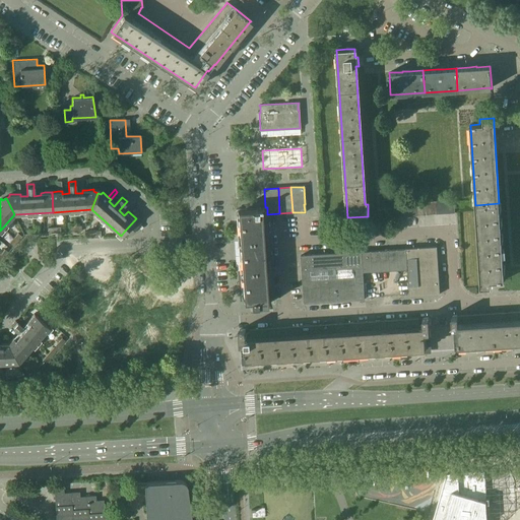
[(504,279),(501,234),(499,203),(475,205),(480,281),(480,287),(495,286),(495,281),(504,280),(504,279)]
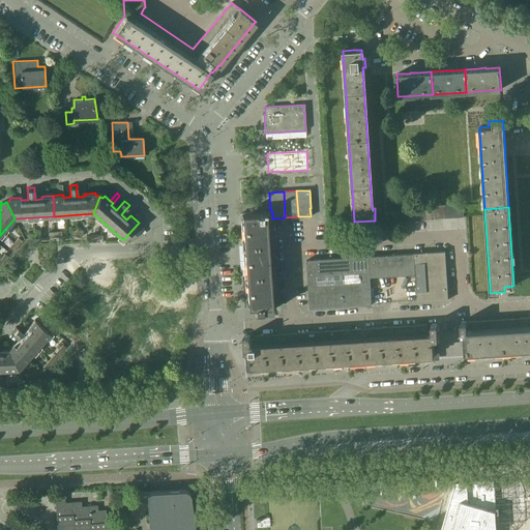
[(262,212),(252,213),(252,212),(240,213),(245,292),(246,307),(255,306),(255,312),(258,312),(260,316),(267,315),(267,311),(272,311),(272,308),(275,308),(275,304),(278,304),(272,218),(272,211),(270,211),(265,212),(265,210),(262,211),(262,212)]
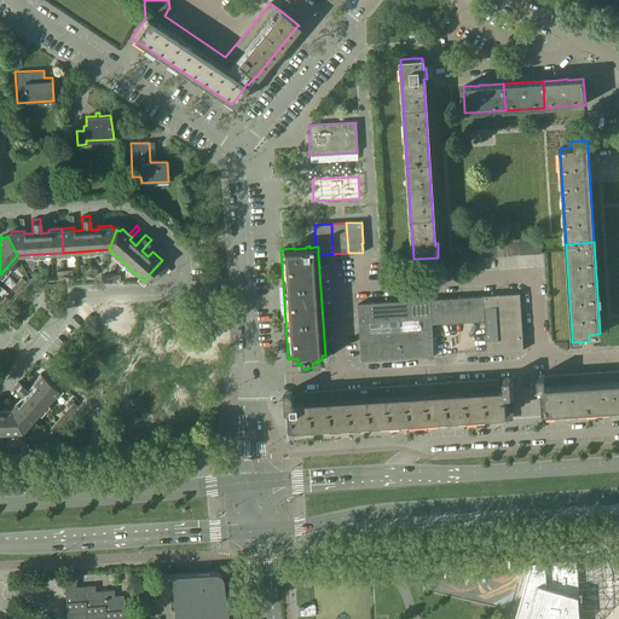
[(154,281),(168,265),(162,260),(148,276),(154,281)]
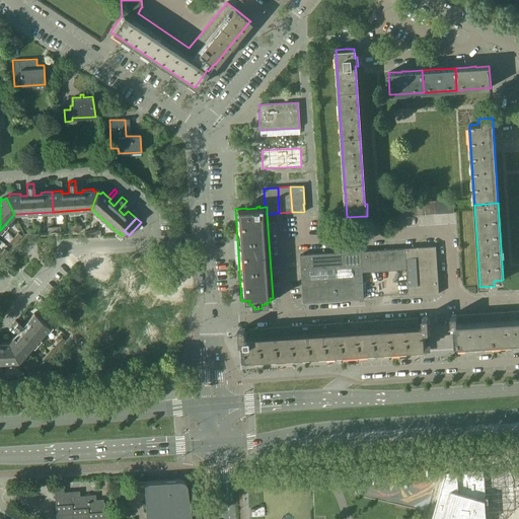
[(17,241),(14,237),(9,242),(13,246),(17,241)]
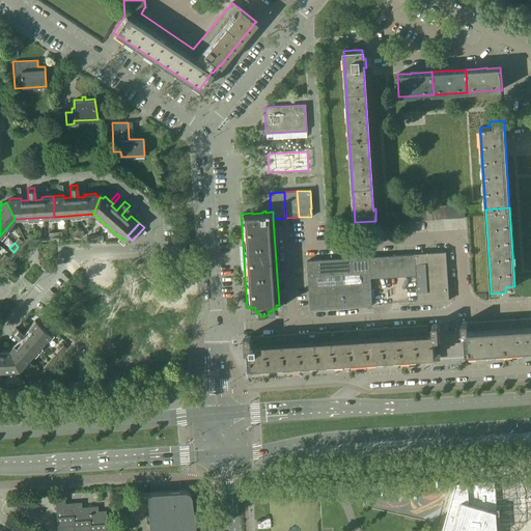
[(446,252),(415,254),(416,275),(418,303),(449,301),(446,252)]
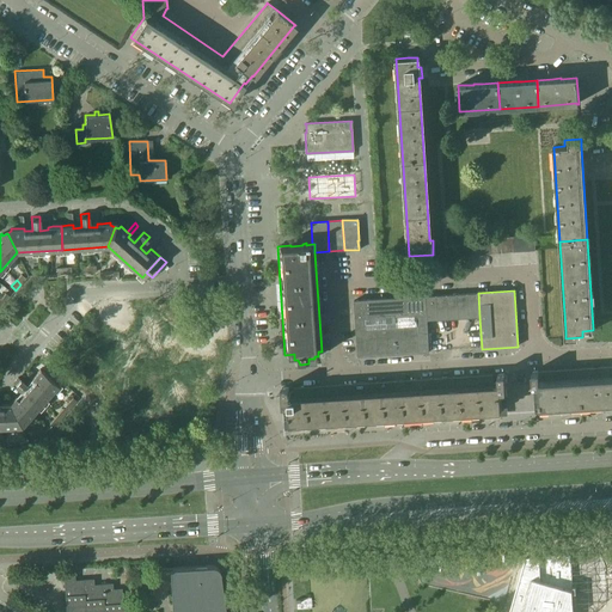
[(478,293),(426,297),(427,320),(479,317),(478,293)]
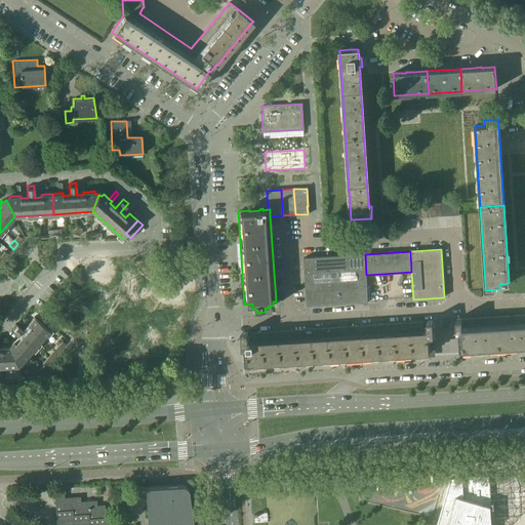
[(368,301),(366,275),(365,254),(304,257),(307,306),(368,301)]
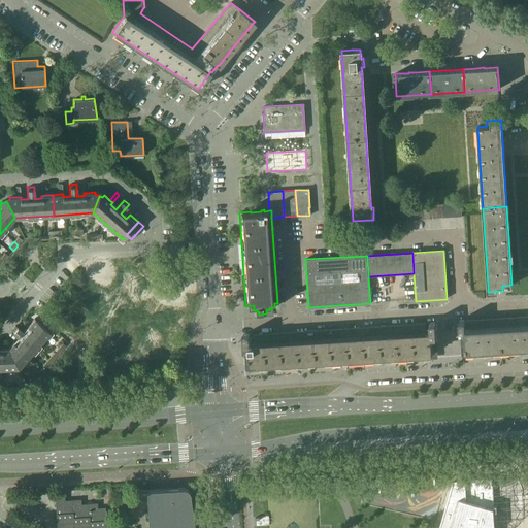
[(164,325),(167,328),(182,314),(178,310),(164,325)]
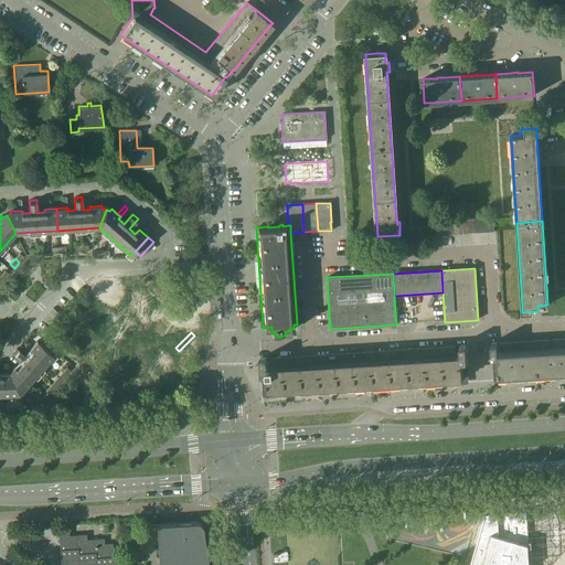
[(564,338),(554,339),(491,343),(491,355),(498,355),(499,376),(564,371),(564,338)]
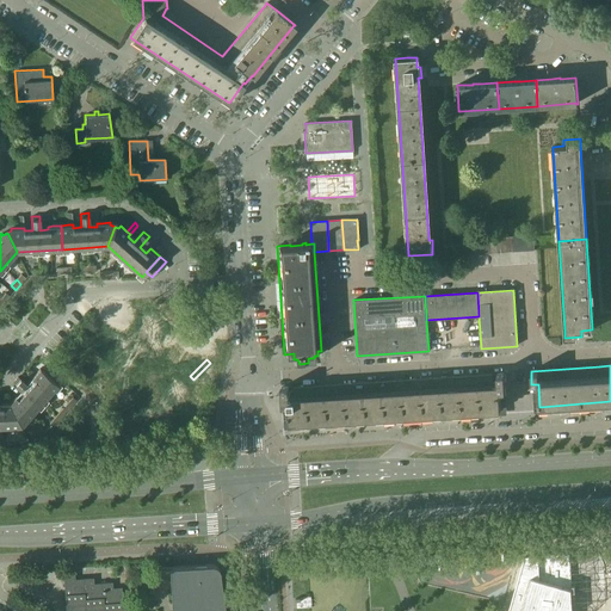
[(29,387),(26,384),(18,377),(12,383),(23,392),(18,399),(16,396),(10,402),(19,423),(23,420),(25,421),(57,384),(39,369),(35,375),(30,370),(26,374),(34,380),(29,387)]
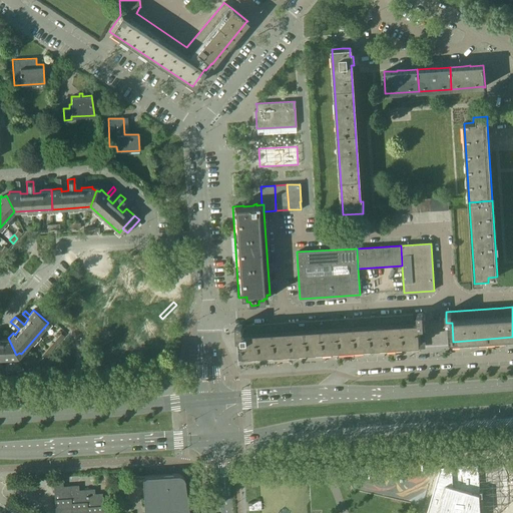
[(413,314),(369,317),(246,325),(247,332),(243,332),(242,325),(236,326),(237,346),(242,345),(243,355),(420,344),(420,334),(425,334),(423,314),(417,314),(417,321),(414,321),(413,314)]
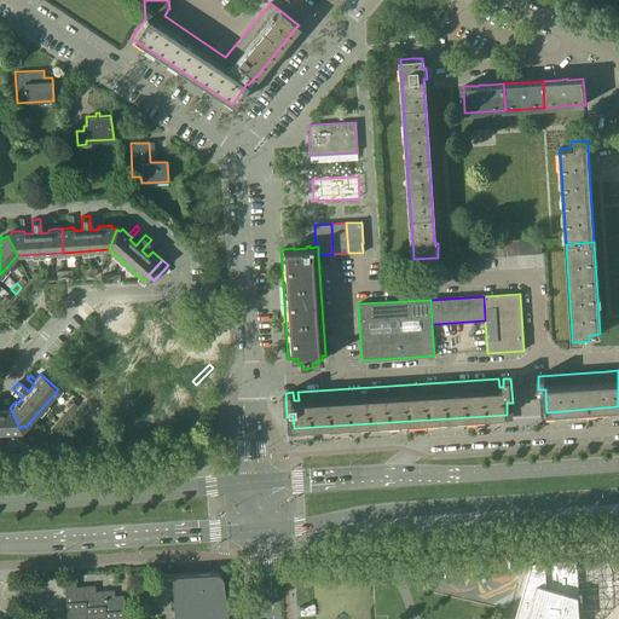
[(0,411),(0,433),(16,432),(15,429),(19,428),(10,408),(1,409),(1,412),(0,411)]
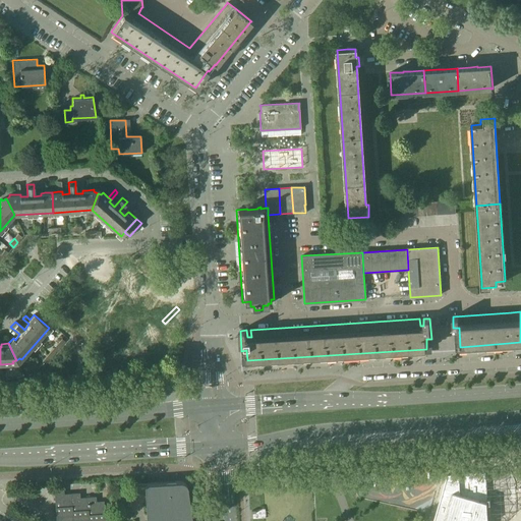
[(54,348),(48,354),(51,357),(56,350),(54,348)]
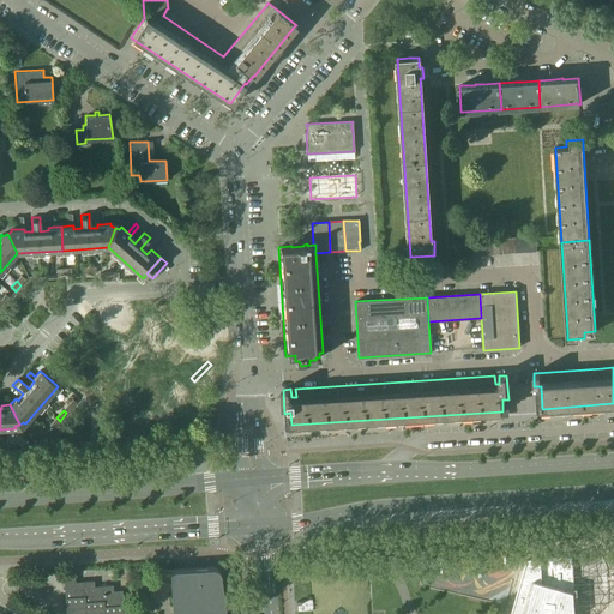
[(56,417),(49,426),(53,428),(60,421),(56,417)]
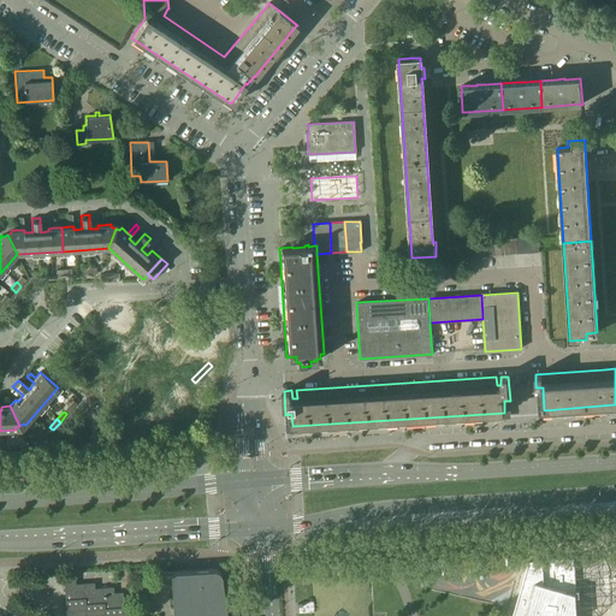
[(37,442),(30,449),(33,452),(41,444),(37,442)]
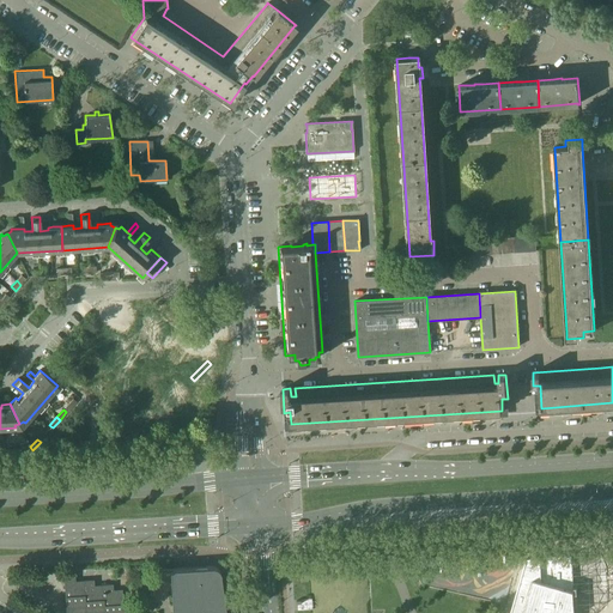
[(526,558),(509,612),(594,612),(608,601),(607,569),(600,553),(526,558)]
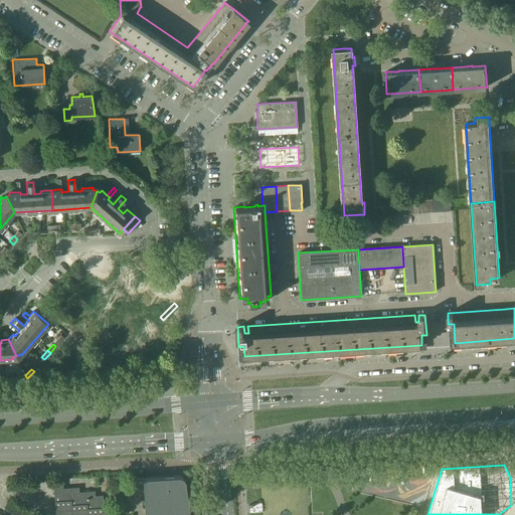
[(199,514),(199,512),(189,512),(185,482),(185,481),(184,480),(184,479),(183,478),(182,477),(181,477),(180,476),(179,476),(178,476),(145,478),(147,514),(199,514)]
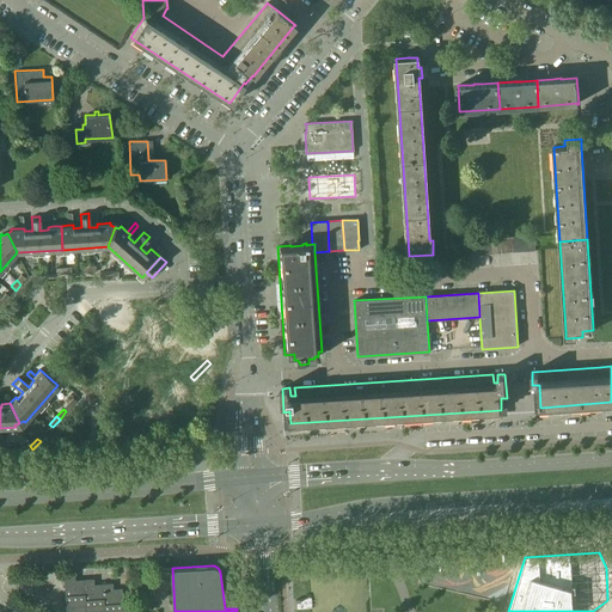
[(111,583),(93,583),(93,579),(74,580),(74,574),(63,575),(65,611),(122,611),(121,588),(112,589),(111,583)]
